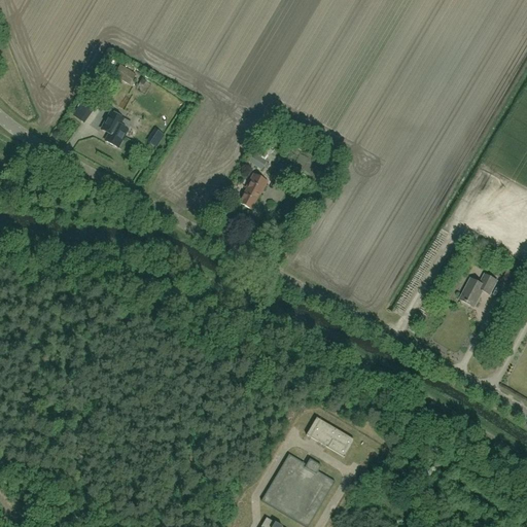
[(136,81),(126,74),(115,88),(126,95),(136,81)]
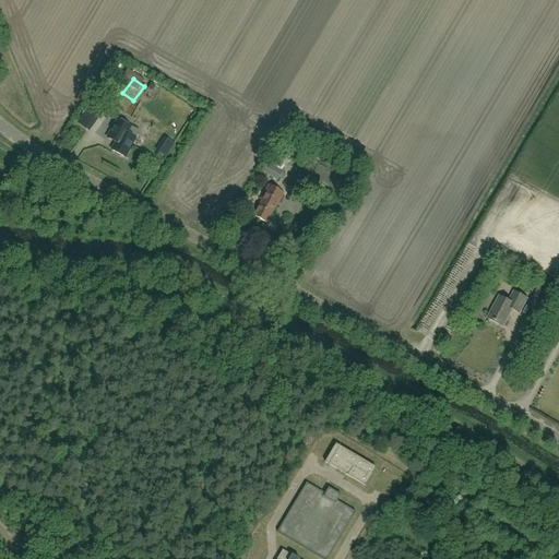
[(125,157),(135,139),(139,131),(117,120),(107,138),(116,142),(111,151),(125,157)]
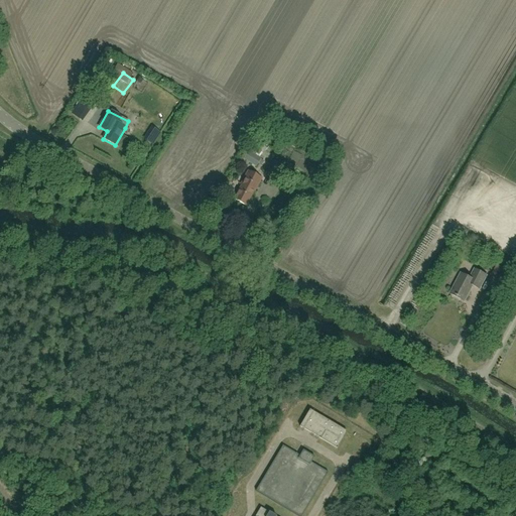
[(245,161),(255,167),(260,159),(249,153),(245,161)]
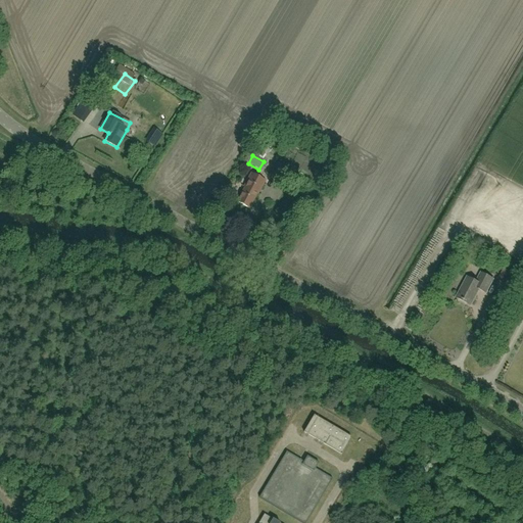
[(276,180),(280,173),(285,175),(288,170),(283,168),(283,167),(275,161),(267,175),(276,180)]
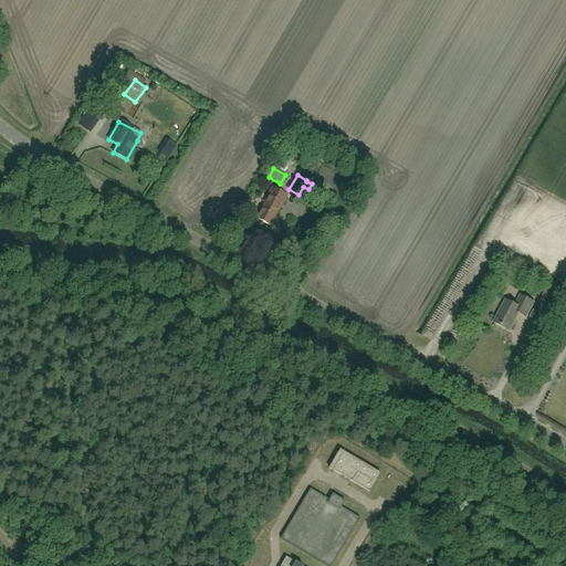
[(278,211),(285,196),(270,188),(262,202),(264,203),(255,219),(268,226),(276,210),(278,211)]
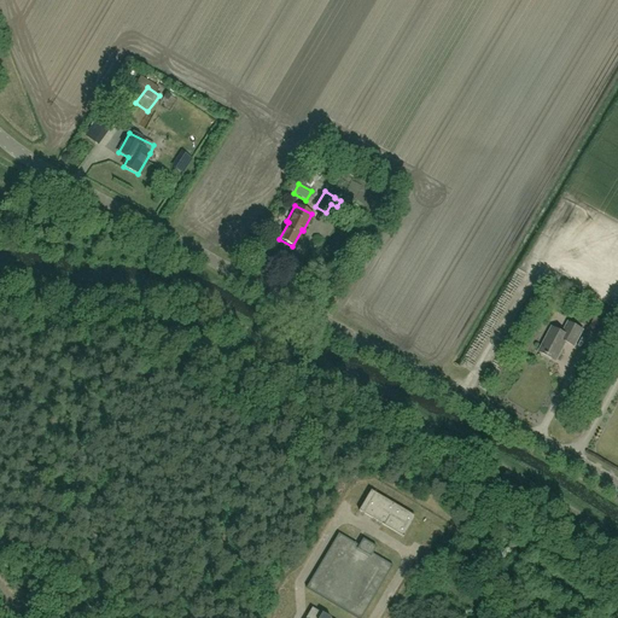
[(594,316),(588,328),(599,334),(606,322),(594,316)]
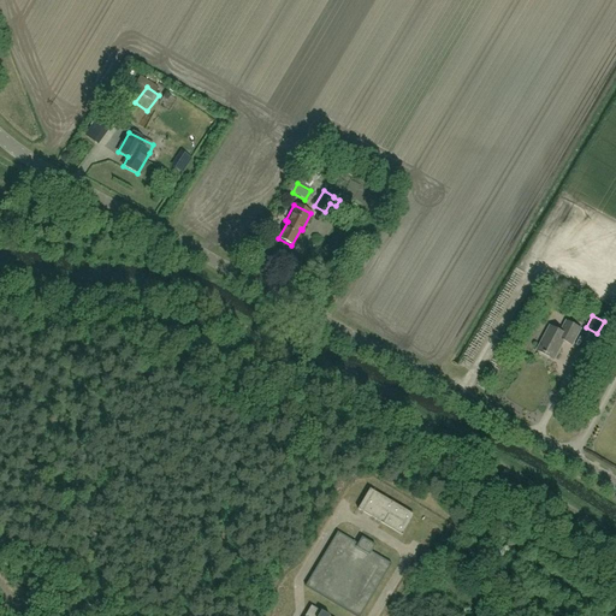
[(580,330),(566,321),(560,332),(549,326),(535,351),(552,360),(563,341),(570,345),(580,330)]
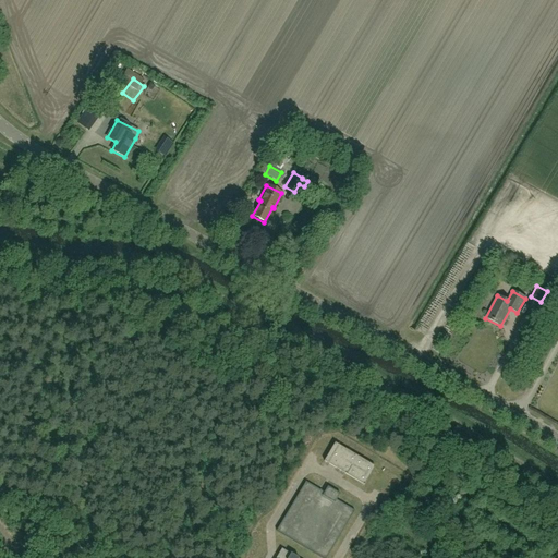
[(334,444),(323,462),(363,485),(374,468),(334,444)]
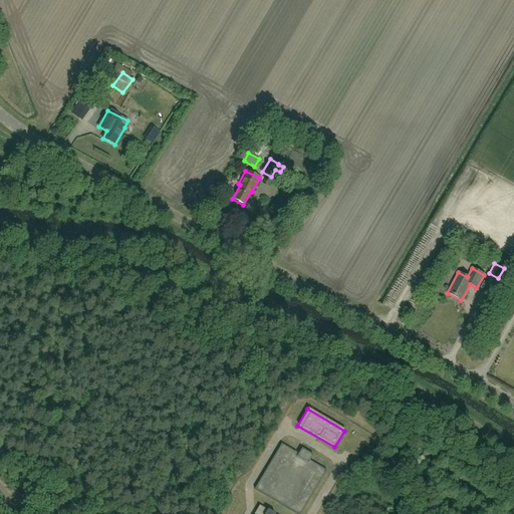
[(294,513),(299,513),(325,471),(308,461),(312,456),(300,449),(297,454),(280,444),(254,489),(294,513)]
